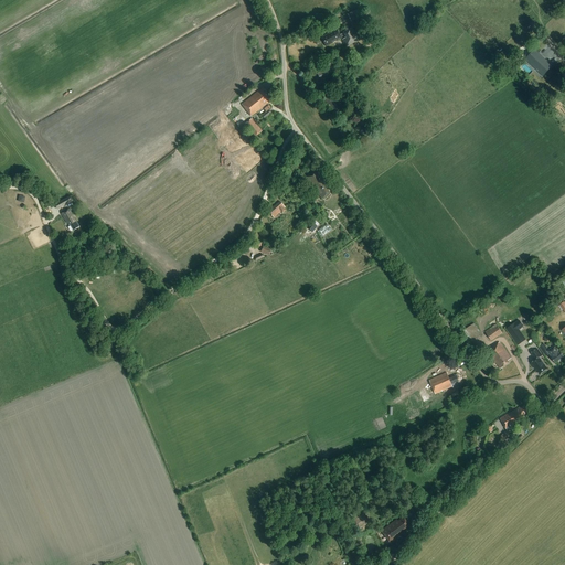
[(358,10),(348,14),(351,22),(361,18),(358,10)]
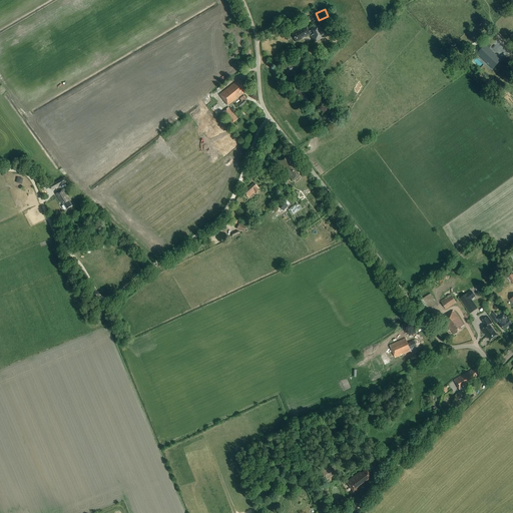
[(320,25),(316,27),(312,29),(312,30),(309,31),(307,27),(297,32),(297,31),(292,33),(293,35),(292,36),(296,42),(311,35),(310,34),(312,33),(313,35),(311,36),(315,43),(326,37),(320,25)]
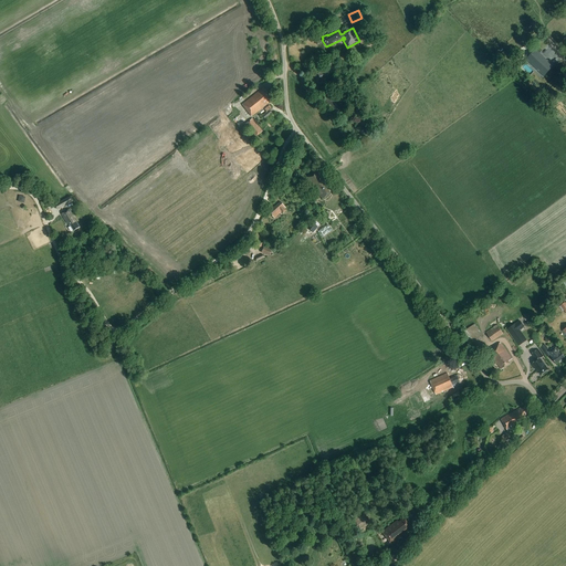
[(543,74),(552,65),(536,51),(527,61),(537,71),(538,70),(543,74)]
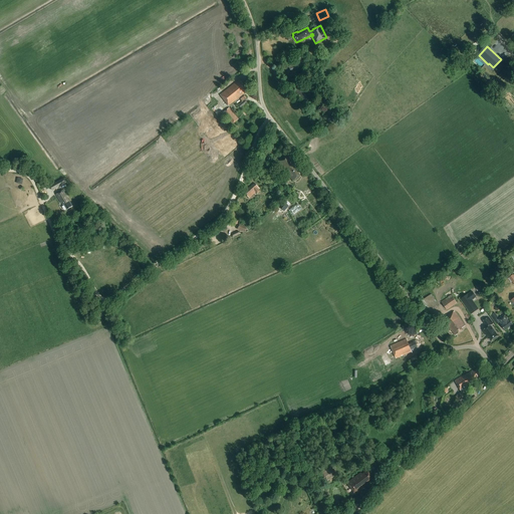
[(300,60),(289,65),(292,71),(303,66),(300,60)]
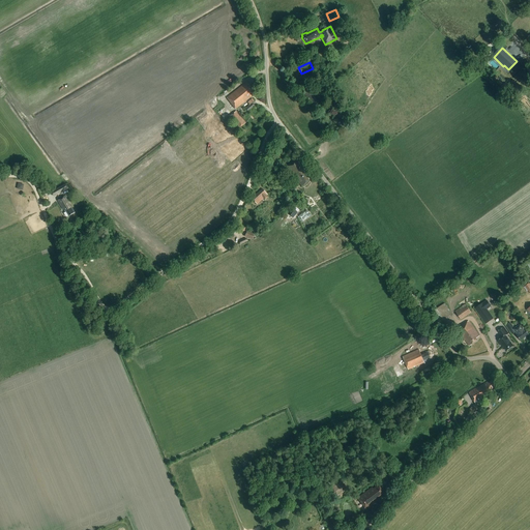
[(254,93),(256,91),(253,88),(253,89),(246,82),(227,97),(236,109),(255,94),(254,93)]
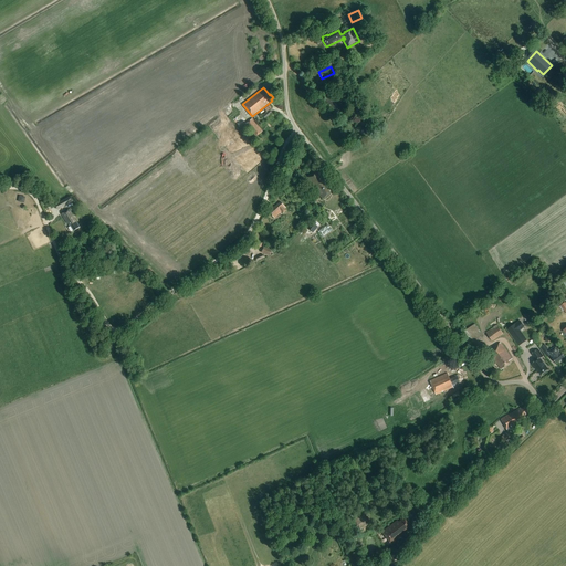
[(337,100),(343,95),(338,90),(325,100),(332,108),(333,108),(337,114),(344,108),(337,100)]
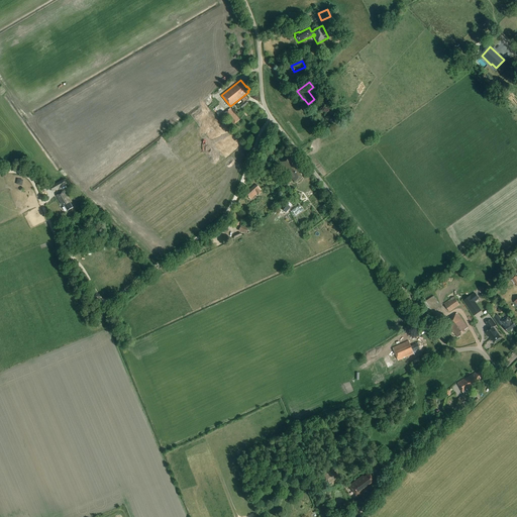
[(244,102),(239,106),(242,108),(248,103),(246,101),(248,99),(246,96),(241,99),(244,102)]
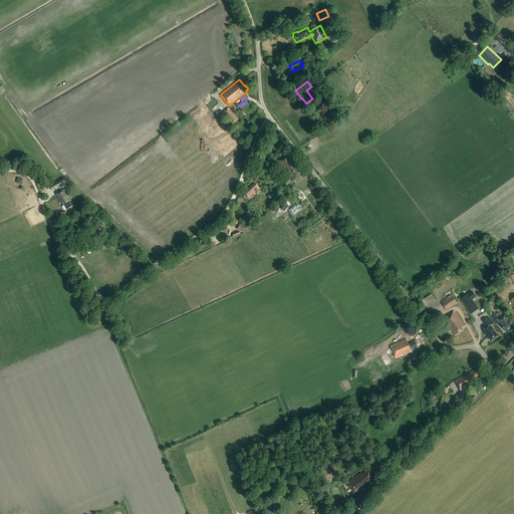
[(239,119),(229,107),(223,112),(232,124),(239,119)]
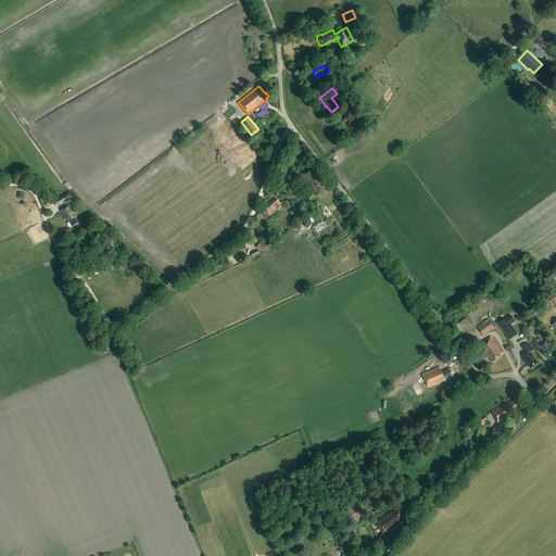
[(323,188),(326,185),(323,180),(319,177),(311,166),(300,175),(316,196),(324,189),(323,188)]
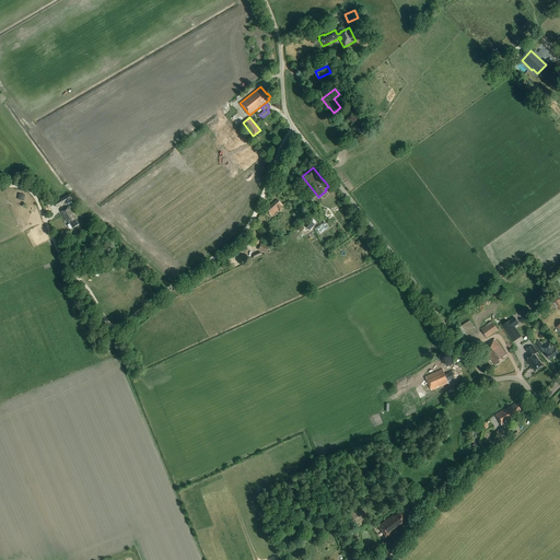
[(55,202),(58,208),(72,199),(69,194),(55,202)]
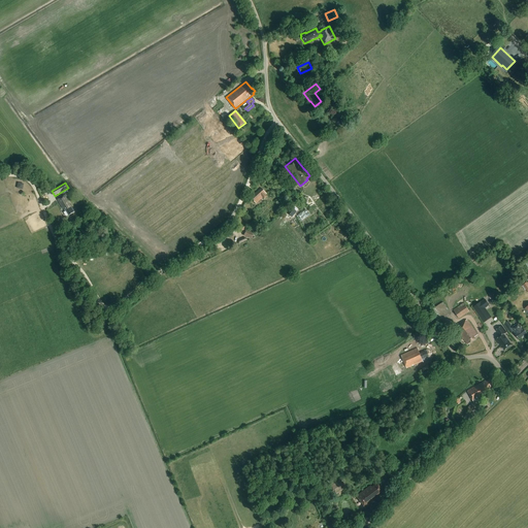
[(267,194),(261,188),(256,194),(255,193),(250,197),(256,203),(262,197),(264,199),(267,197),(266,195),(267,194)]
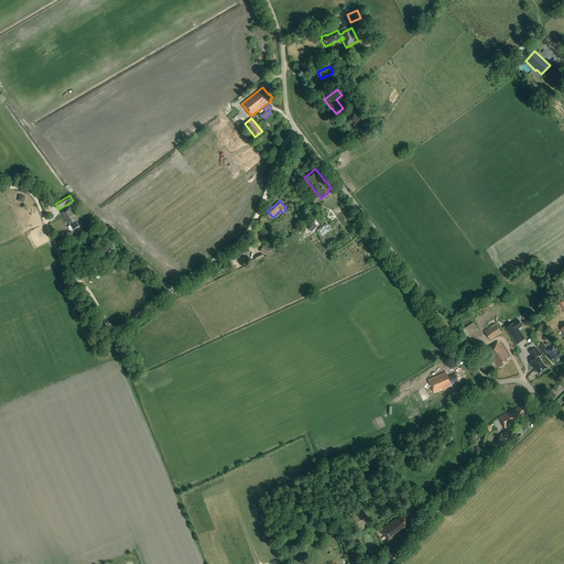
[(74,229),(79,226),(68,208),(62,213),(69,225),(71,224),(74,229)]
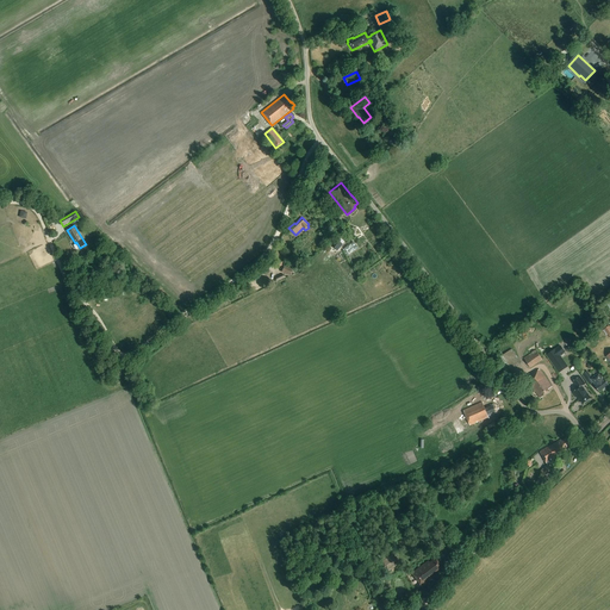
[(334,248),(335,249),(337,251),(343,244),(341,243),(340,242),(338,241),(332,247),(334,248)]
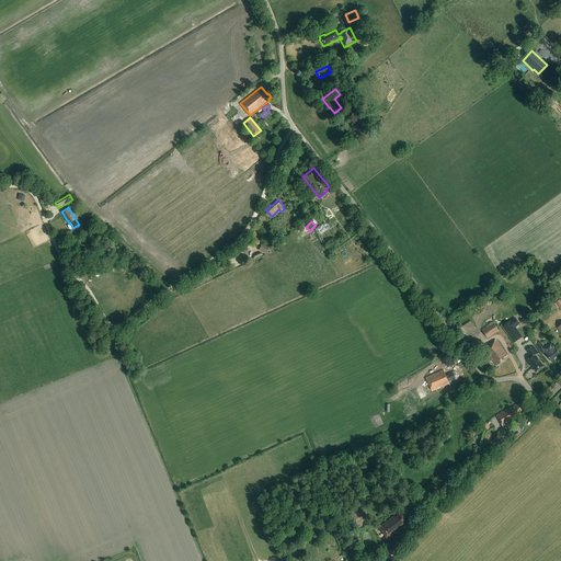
[(321,233),(330,229),(327,222),(318,227),(321,233)]
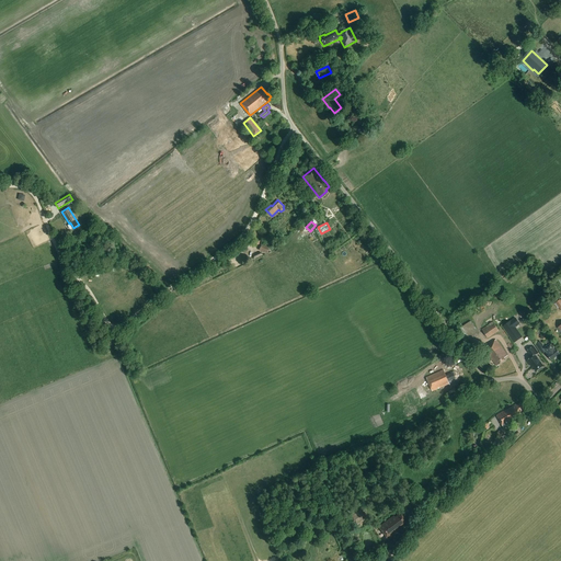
[(261,237),(254,242),(258,245),(265,239),(263,238),(261,237)]
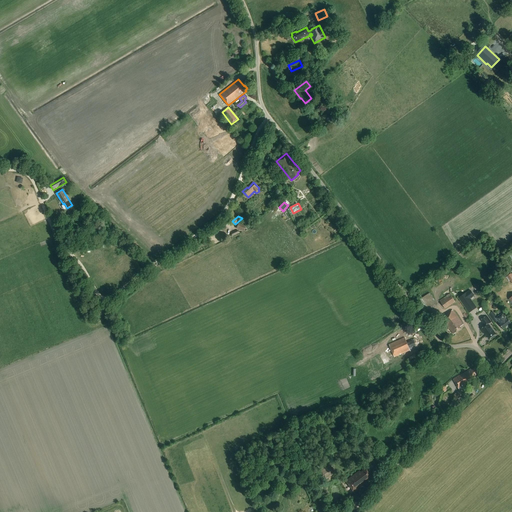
[(238,223),(237,226),(238,227),(237,229),(243,231),(245,226),(238,223)]
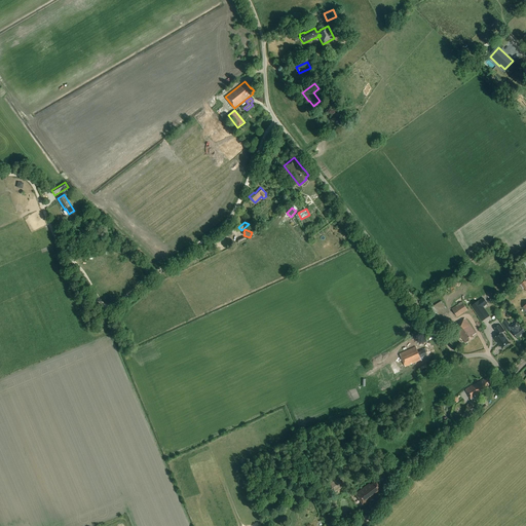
[(484,309),(482,306),(487,302),(483,298),(473,305),(479,313),(484,309)]
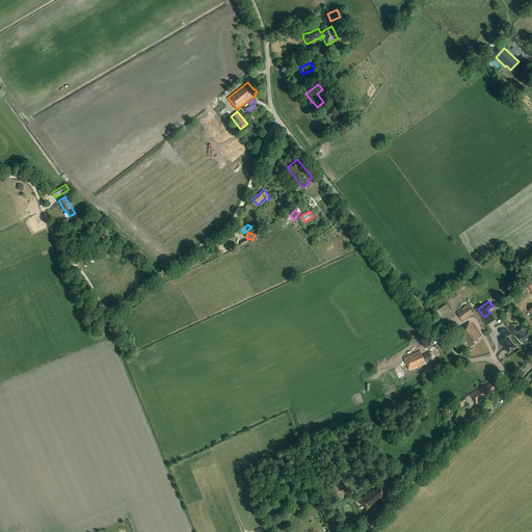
[(442,323),(454,316),(447,304),(435,312),(442,323)]
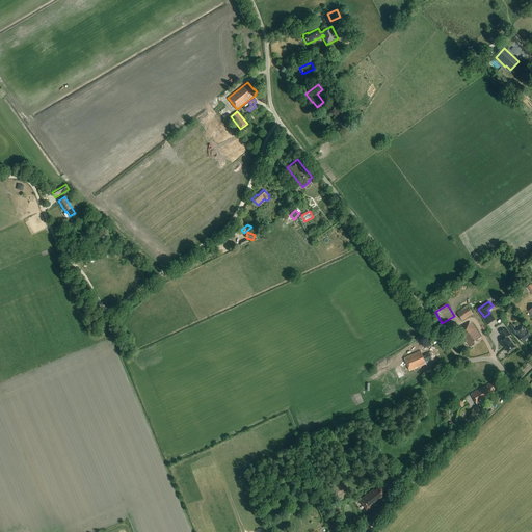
[(467,306),(457,312),(462,321),(473,315),(467,306)]
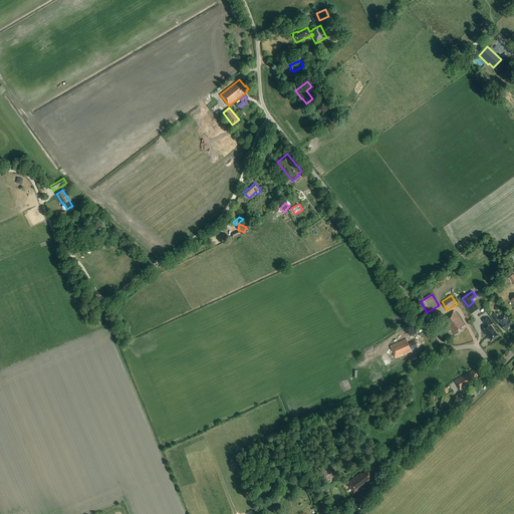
[(462,327),(465,325),(455,310),(443,319),(455,335),(463,329),(462,327)]
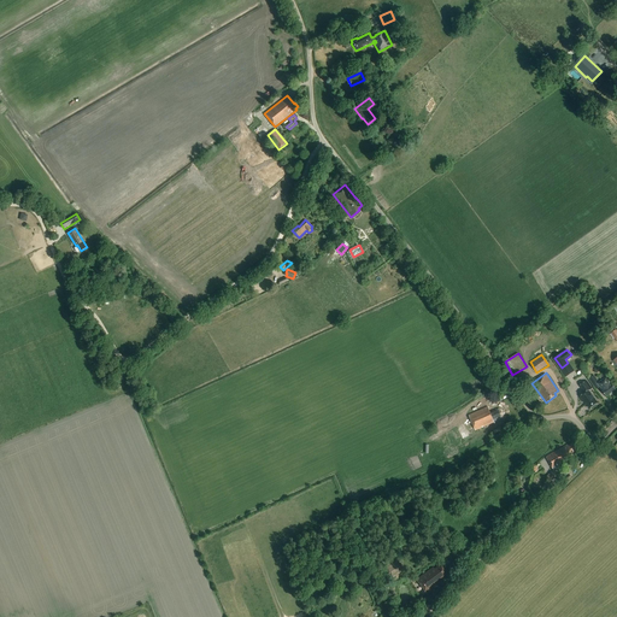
[(594,375),(589,378),(597,389),(600,387),(604,391),(603,391),(606,397),(610,394),(611,394),(612,393),(612,392),(616,389),(612,383),(611,385),(606,377),(598,383),(597,382),(599,381),(594,375)]
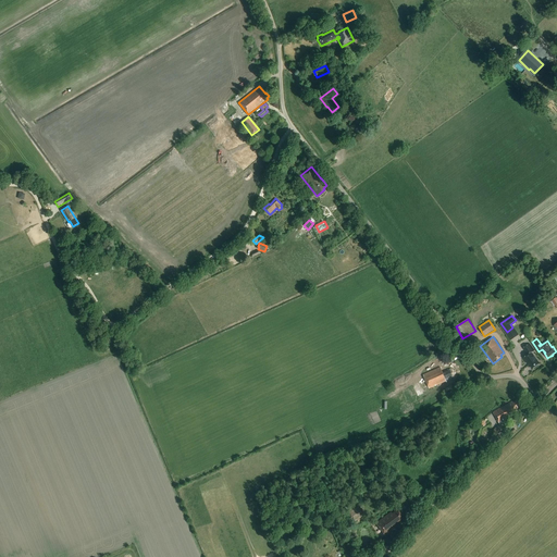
[(532,369),(535,366),(540,363),(532,353),(534,350),(530,344),(523,348),(528,354),(523,358),(527,361),(532,369)]
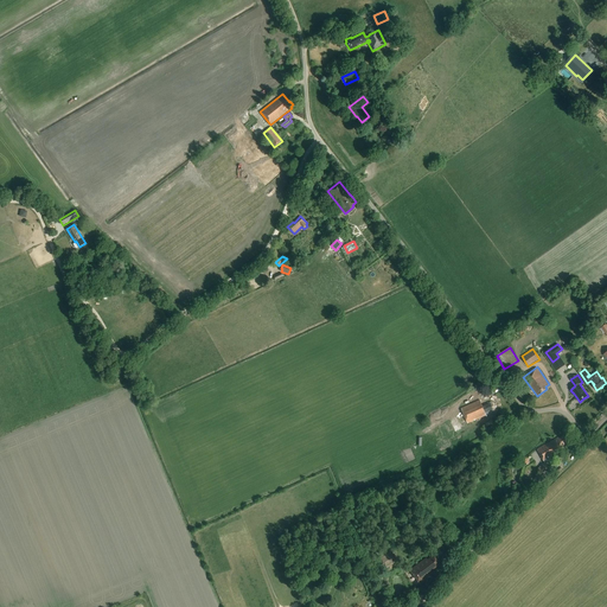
[(519,381),(513,387),(517,393),(524,387),(519,381)]
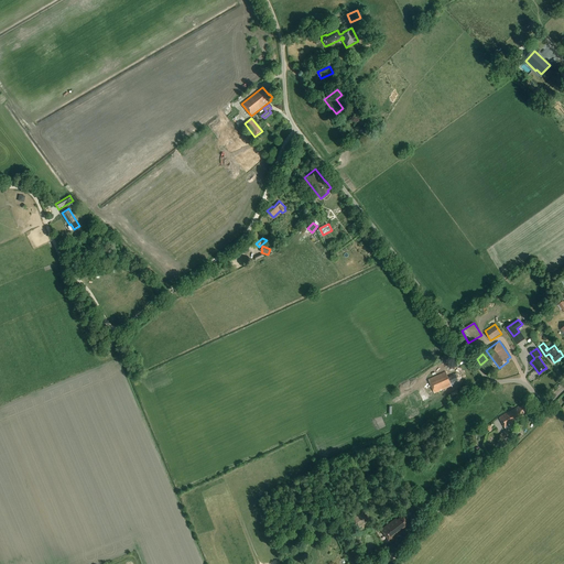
[(455,384),(461,382),(456,373),(449,377),(446,371),(429,379),(435,392),(455,383),(455,384)]
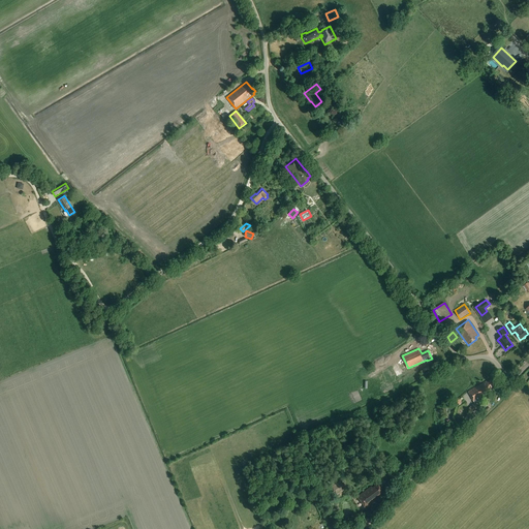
[(402,364),(394,366),(396,374),(404,373),(402,364)]
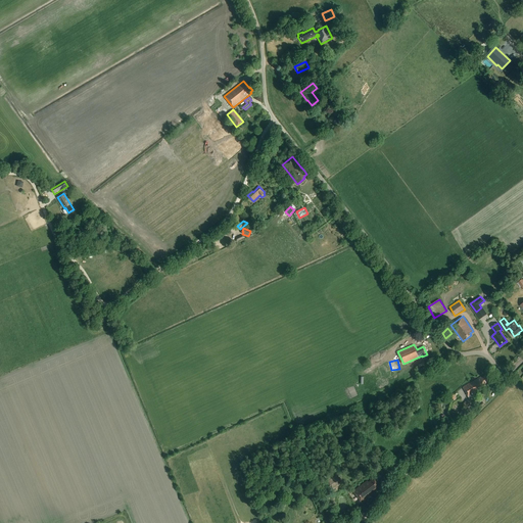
[(484,384),(488,382),(485,376),(481,378),(480,377),(462,388),(468,397),(486,387),(484,384)]
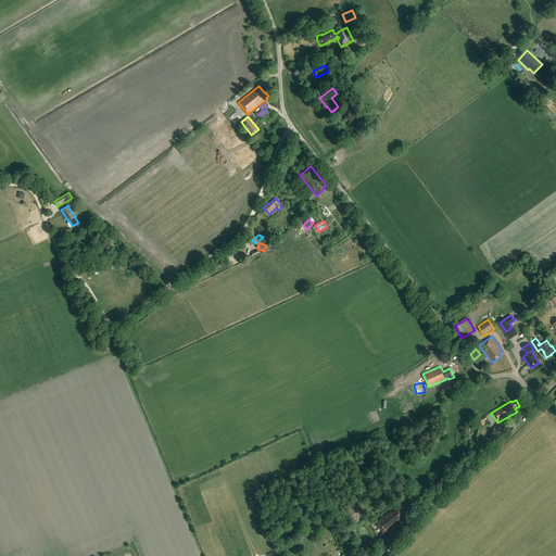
[(344,512),(351,522),(363,514),(356,504),(344,512)]
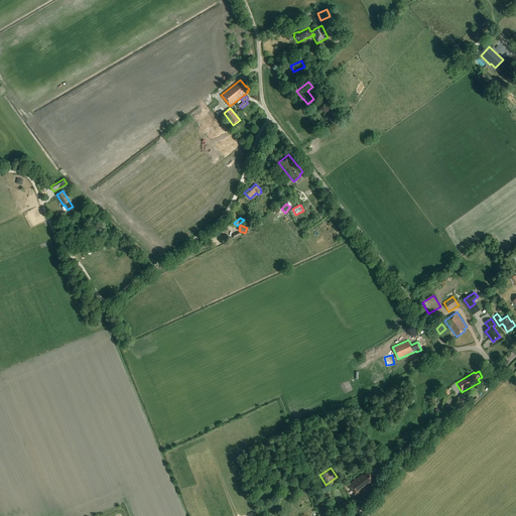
[(364,476),(362,475),(348,485),(356,496),(369,486),(369,485),(374,481),(368,473),(364,476)]
